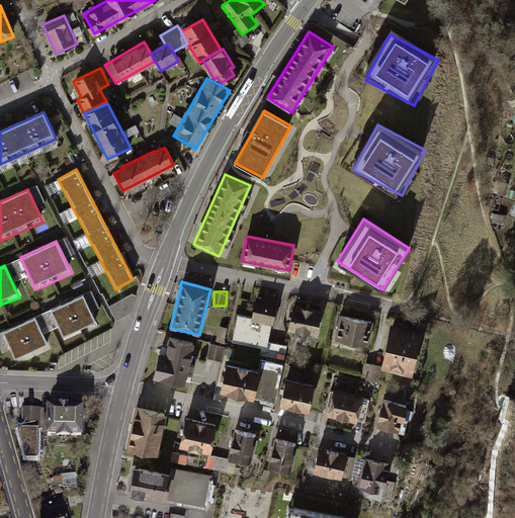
[(82,295),(50,309),(66,340),(97,327),(82,295)]
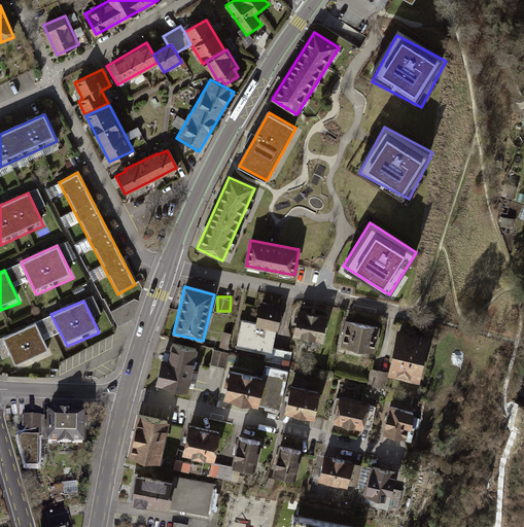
[(283,307),(259,302),(254,325),(275,329),(278,330),(283,307)]
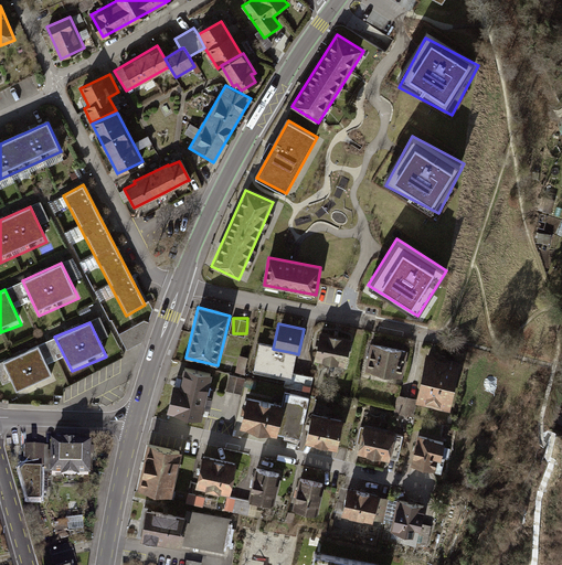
[(352,340),(319,332),(314,359),(348,365),(352,340)]
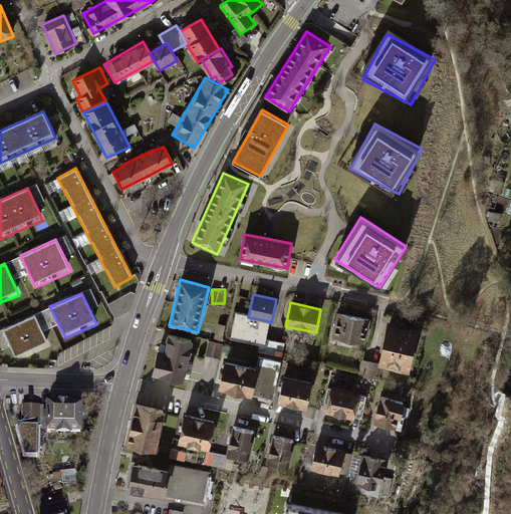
[(372,319),(336,313),(332,336),(367,343),(372,319)]
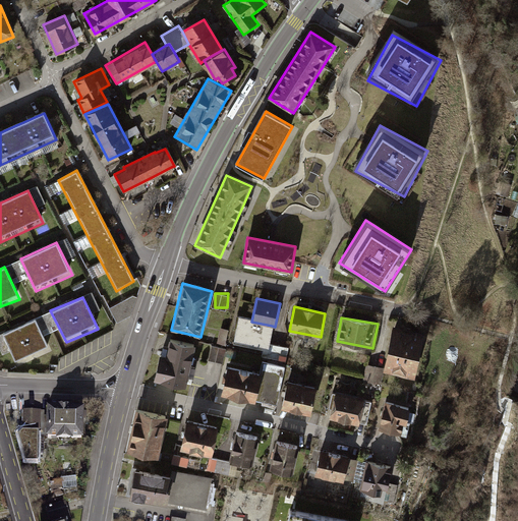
[(35,319),(3,333),(18,365),(48,351),(35,319)]
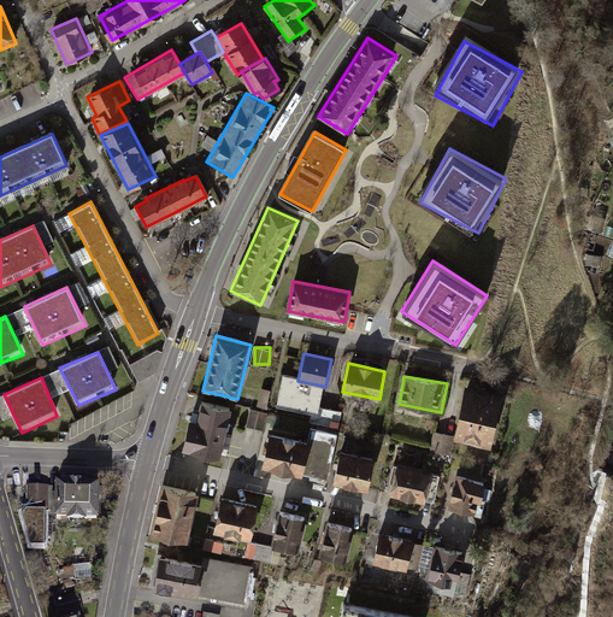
[(322,386),(298,381),(283,377),(276,404),(317,413),(322,386)]
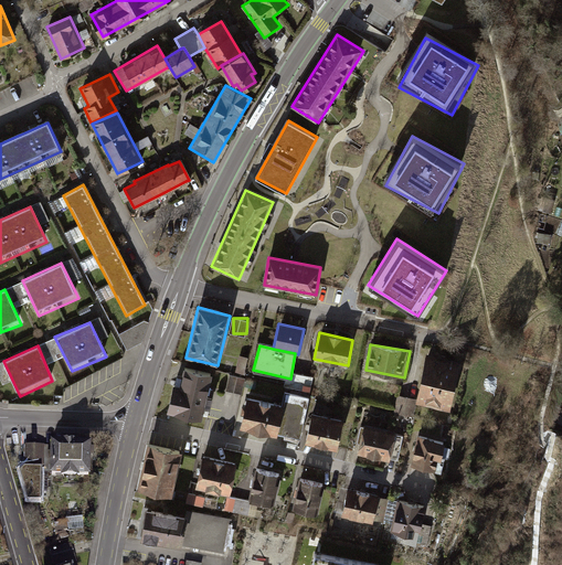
[(467,362),(428,354),(420,404),(456,411),(467,362)]
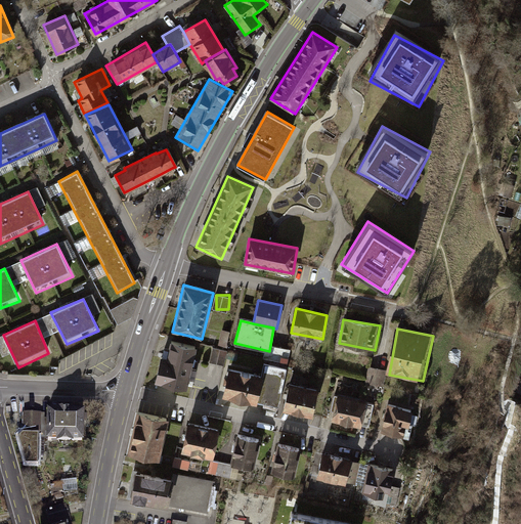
[(197,347),(173,343),(170,358),(162,356),(156,383),(188,389),(197,347)]
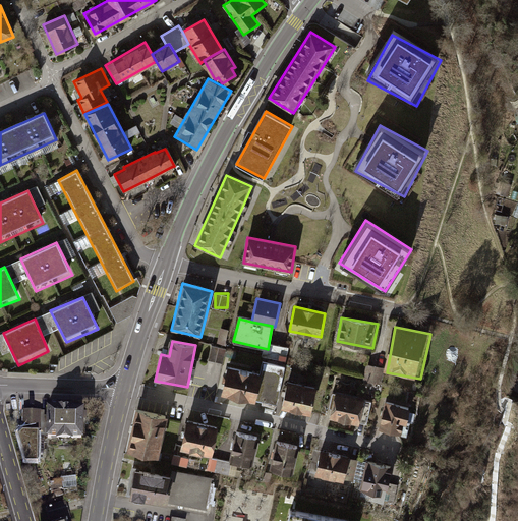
[(212,345),(208,358),(222,362),(226,349),(212,345)]
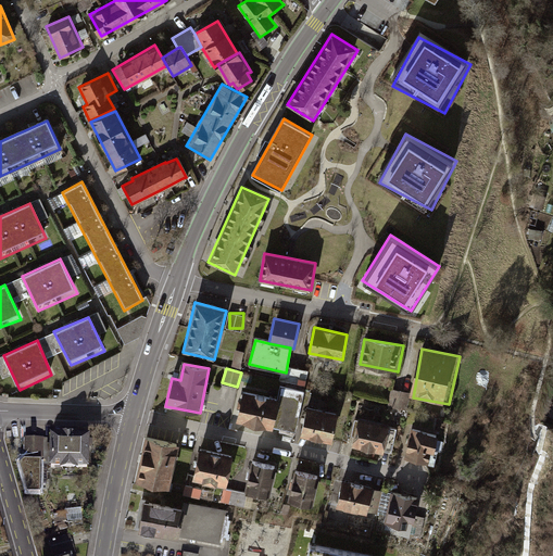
[(280,387),(278,399),(273,426),(296,431),(303,392),(280,387)]
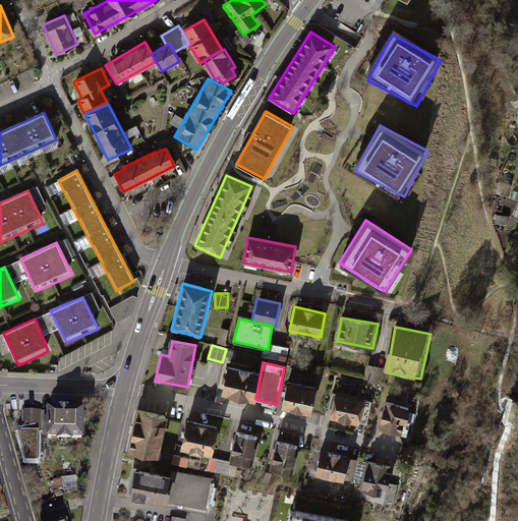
[(385,367),(368,365),(365,381),(383,384),(385,367)]
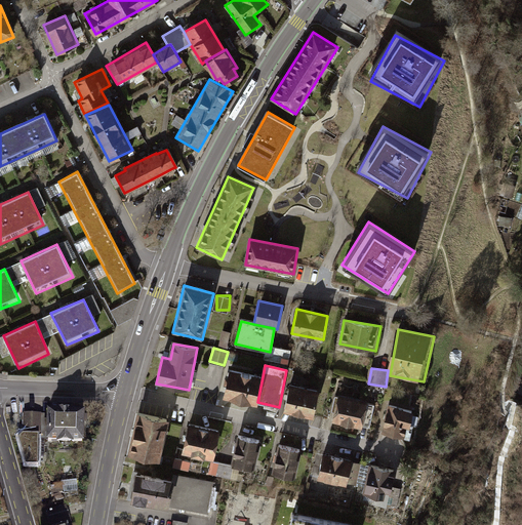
[(263,376),(229,369),(224,398),(257,404),(257,402),(263,376)]
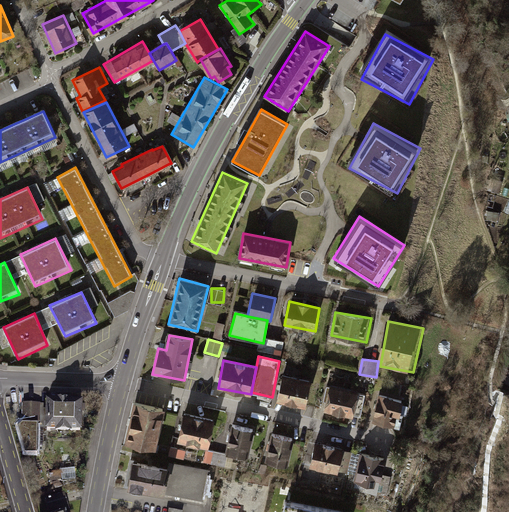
[(313,382),(284,375),(279,400),(308,406),(313,382)]
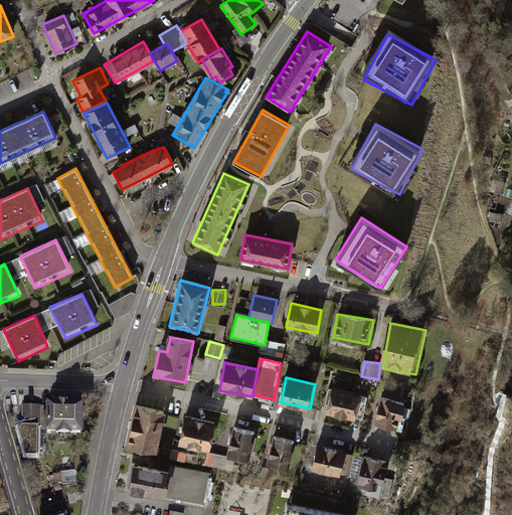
[(364,395),(333,388),(328,413),(359,420),(364,395)]
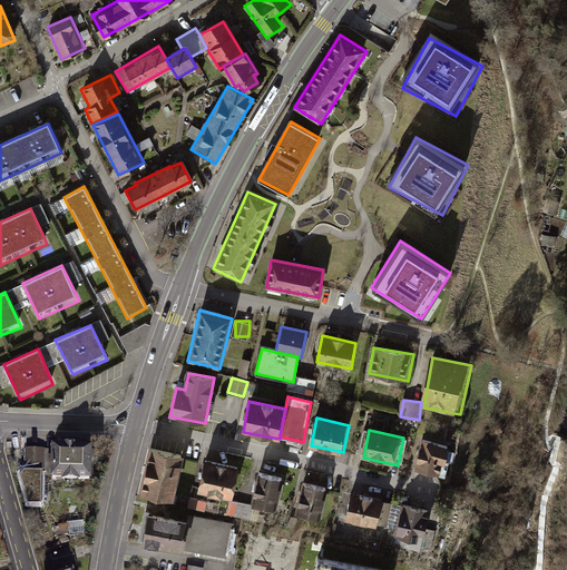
[(457,448),(427,440),(420,469),(446,474),(448,464),(452,465),(457,448)]
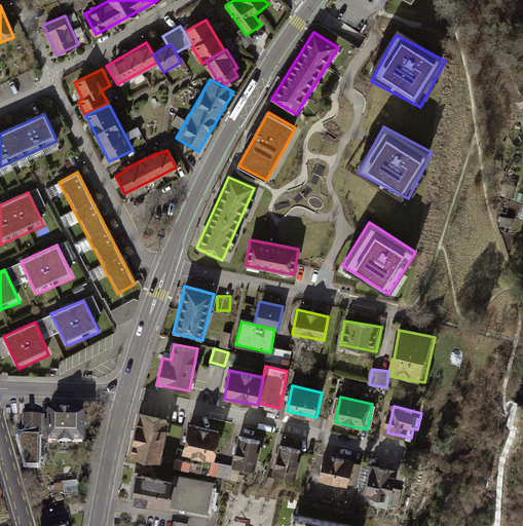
[(82,414),(47,413),(47,415),(22,415),(22,434),(16,439),(24,465),(37,465),(38,440),(46,440),(46,442),(81,443),(82,414)]
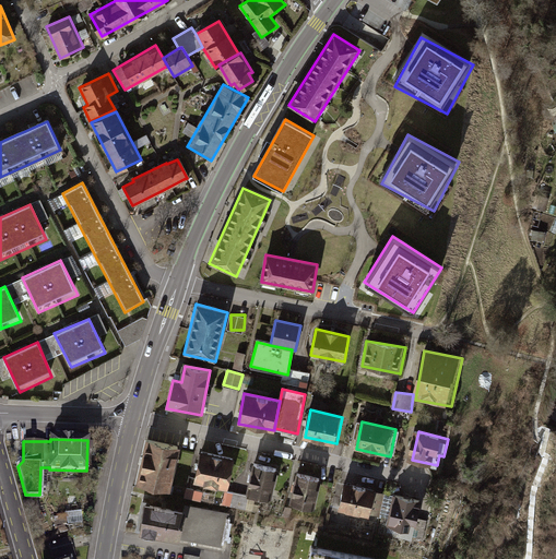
[(179,448),(145,440),(137,484),(170,492),(179,448)]
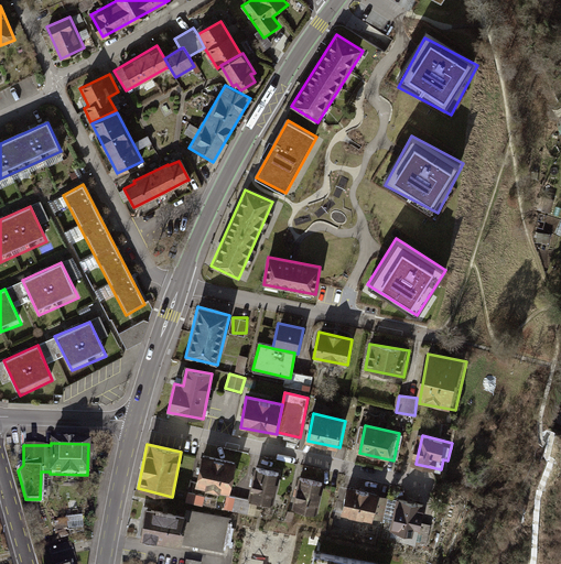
[(236,463),(202,455),(195,487),(230,494),(236,463)]
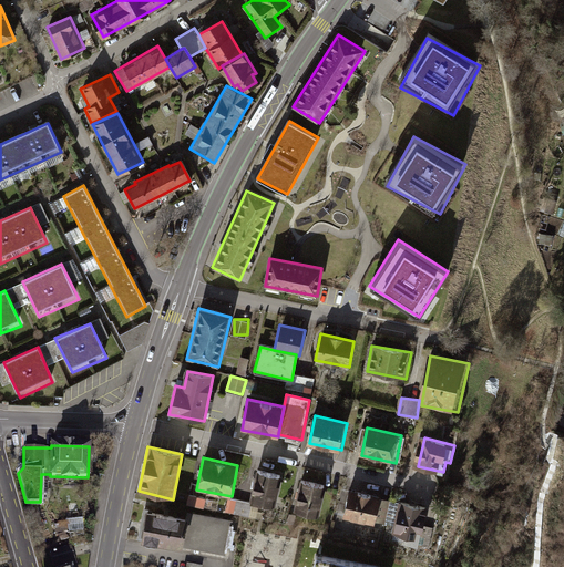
[(282,476),(259,471),(254,502),(276,506),(282,476)]
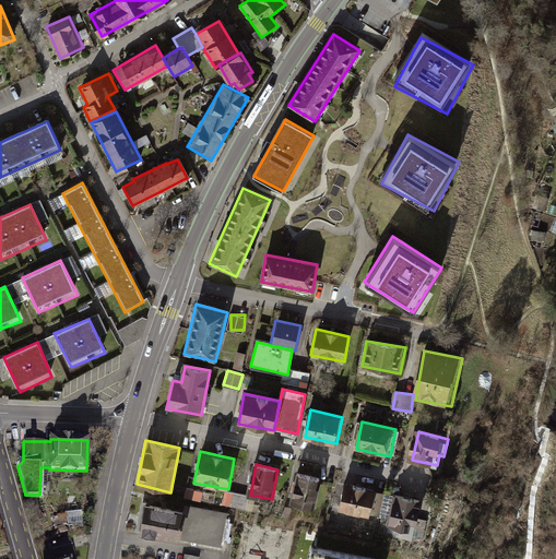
[(321,479),(299,474),(294,503),(317,509),(321,479)]
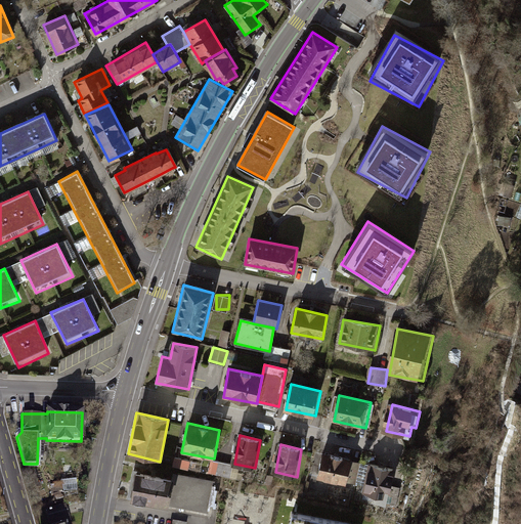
[(355,461),(324,453),(319,479),(349,486),(355,461)]
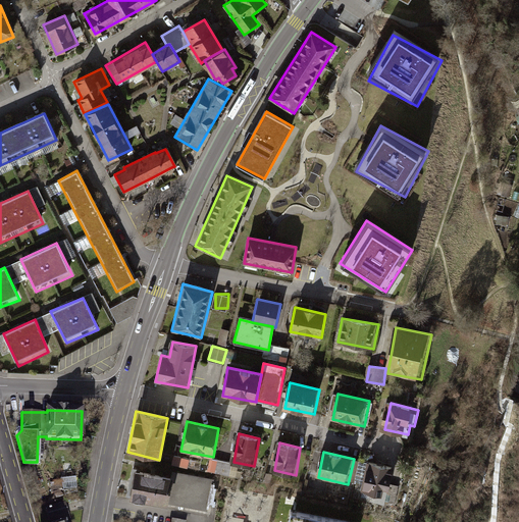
[(172,454),(170,462),(187,466),(189,457),(172,454)]
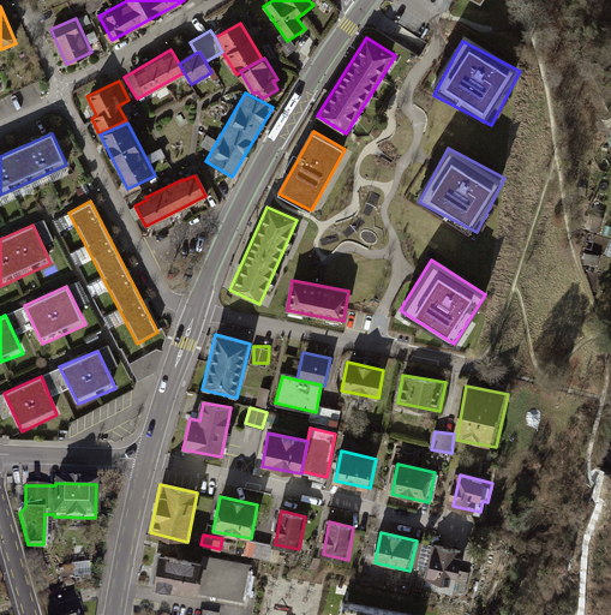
[(472,551),(437,544),(430,579),(459,584),(460,578),(466,579),(472,551)]
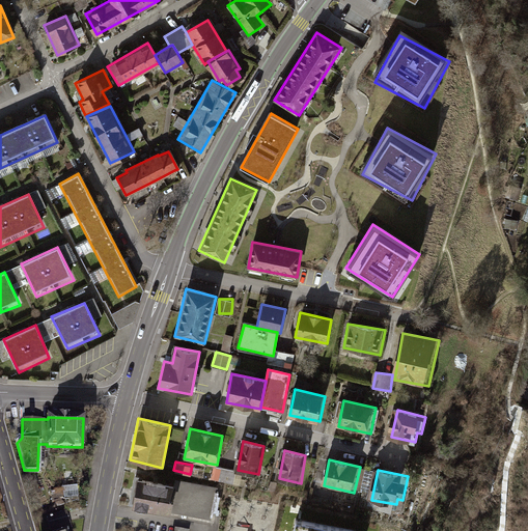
[(175,485),(138,478),(133,505),(171,513),(175,485)]
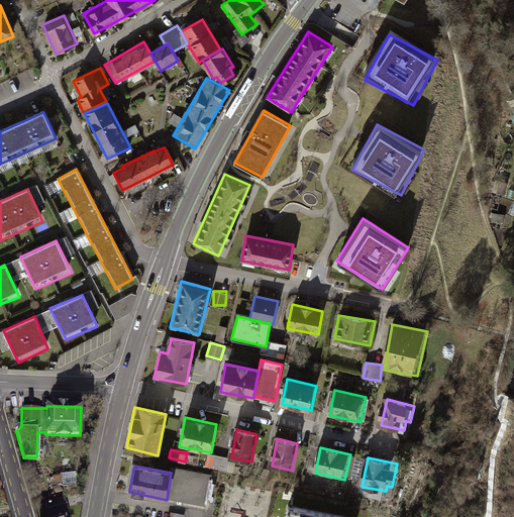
[(64,499),(43,504),(46,516),(65,516),(70,516),(64,499)]
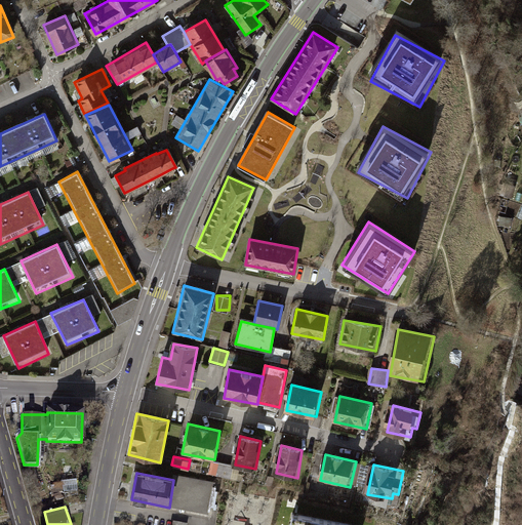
[(344,524),(294,516),(292,524),(344,524)]
